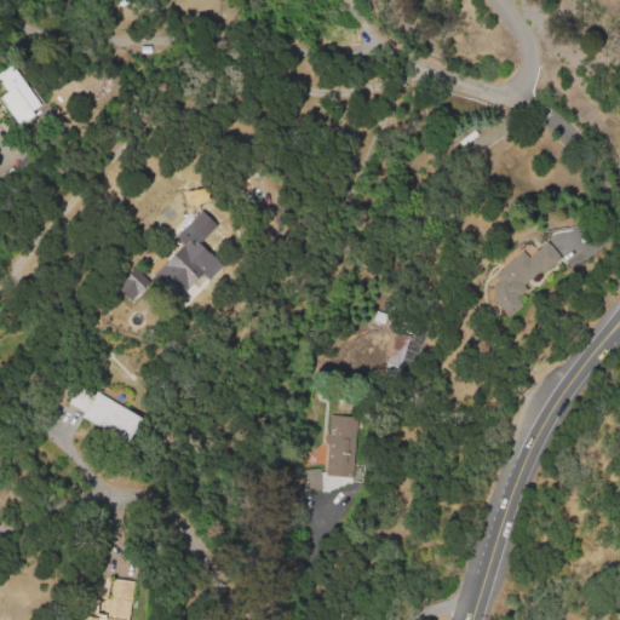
[(40,105),(32,112),(35,118),(19,127),(0,98),(0,96),(6,92),(0,82),(0,69),(11,63),(40,105)]
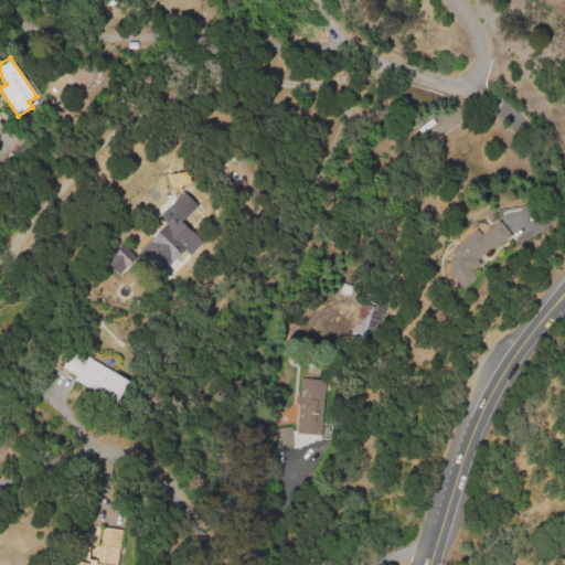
[(182,192),(195,205),(180,221),(184,225),(193,234),(198,237),(201,242),(189,254),(183,249),(160,269),(138,251),(166,223),(159,215),(182,192)]
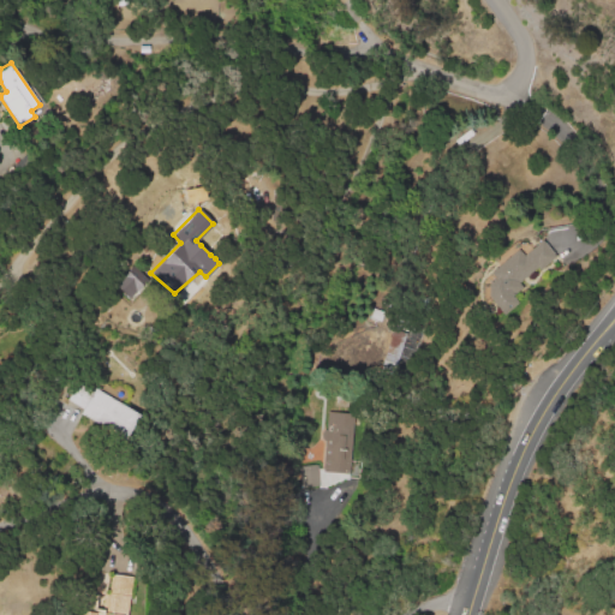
[(550,230),(573,227),(574,242),(551,244),(550,230)]
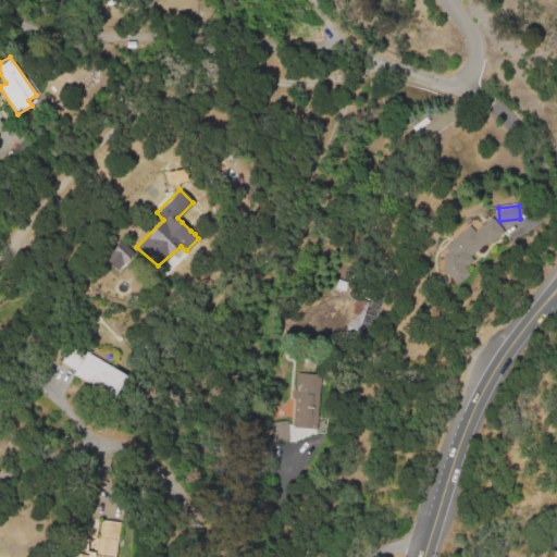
[(491,218),(504,234),(487,247),(485,244),(469,257),(473,261),(457,274),(456,272),(446,280),(441,271),(443,258),(448,252),(444,247),(470,225),(474,232),(491,218)]
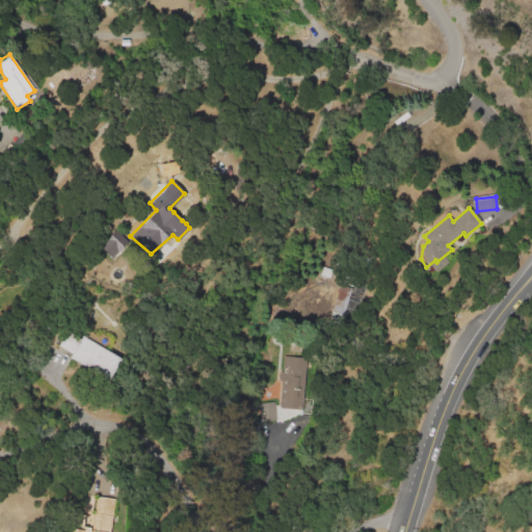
[(120,230),(130,239),(125,246),(126,248),(125,250),(123,253),(120,253),(117,251),(112,257),(103,246),(120,230)]
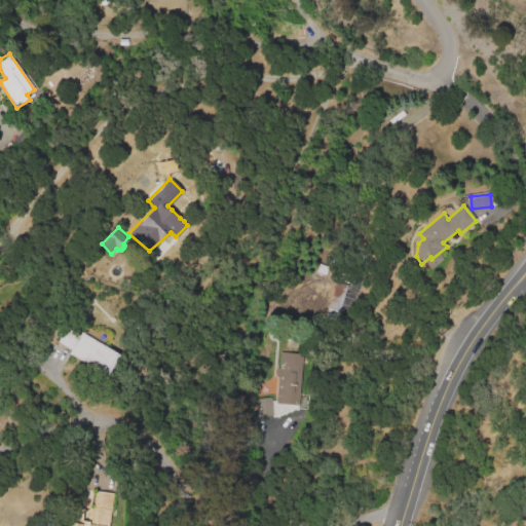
[(326,267),(323,277),(313,273),(316,264),(326,267)]
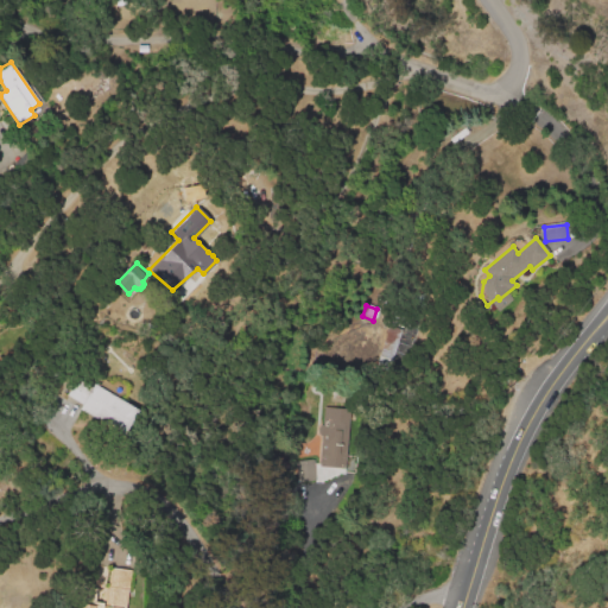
[(400,330),(391,362),(377,358),(386,325),(400,330)]
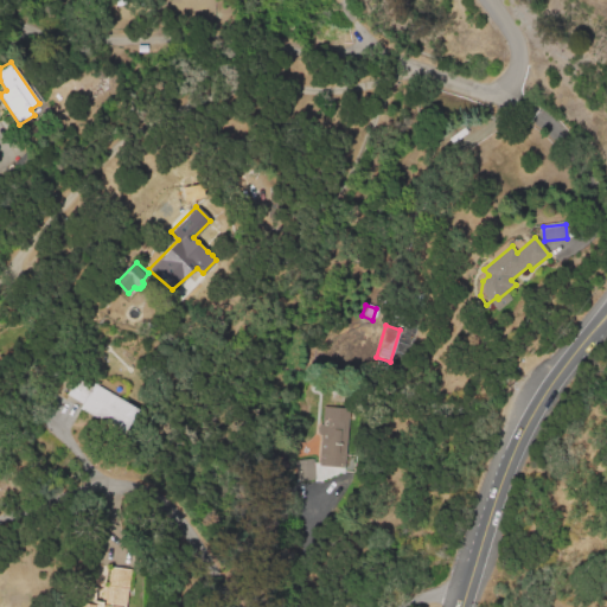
[(145,410),(127,440),(82,414),(100,384),(145,410)]
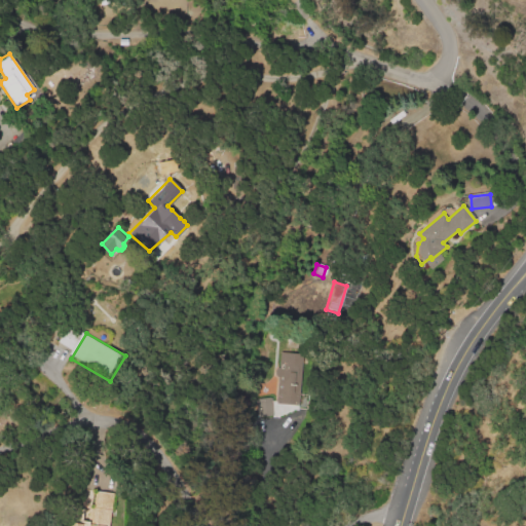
[(301,354),(298,395),(306,396),(305,409),(295,408),(271,418),(277,352),(301,354)]
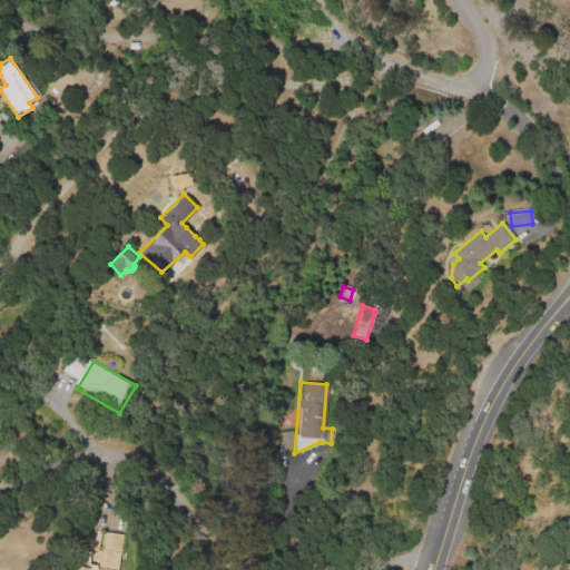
[(125,534),(119,569),(77,569),(78,567),(91,569),(92,564),(96,566),(98,550),(100,550),(101,546),(96,546),(95,543),(94,542),(94,539),(91,538),(92,530),(125,534)]
